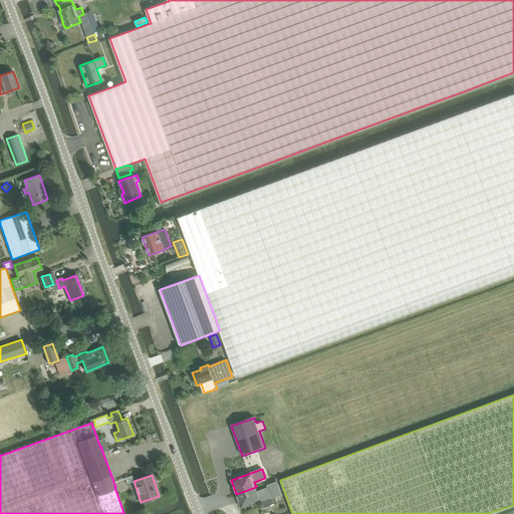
[(269,488),(258,492),(256,487),(236,494),(242,508),(272,497),(273,498),(282,495),(278,482),(268,485),(269,488)]
